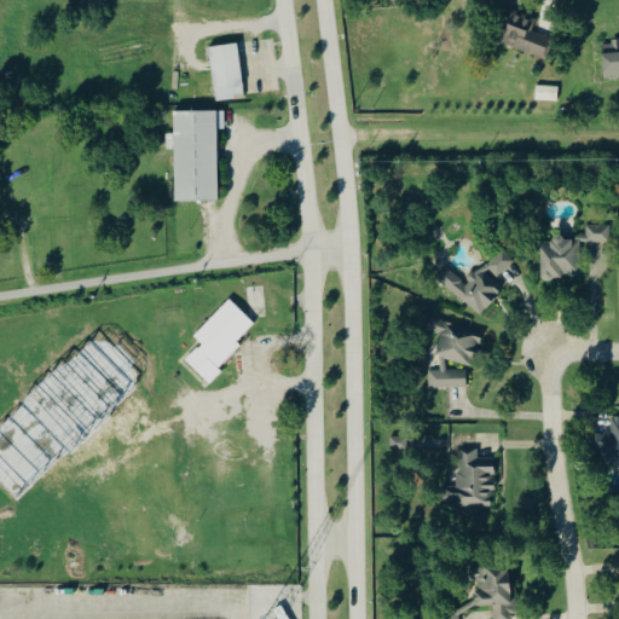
[(533,32),(536,21),(508,15),(501,46),(545,56),(550,35),(533,32)]
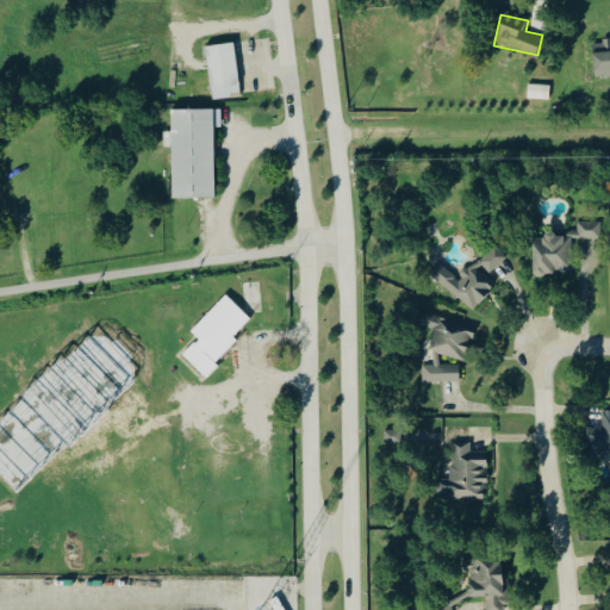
[(609,76),(609,41),(593,43),(596,78),(609,76)]
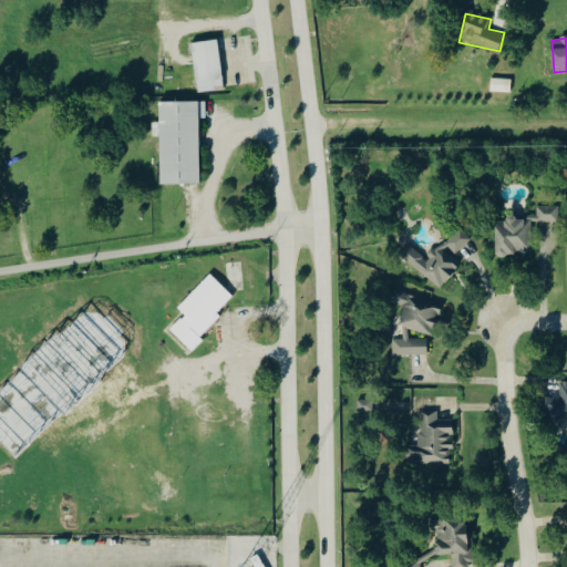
[(197,83),(192,44),(218,41),(224,80),(197,83)]
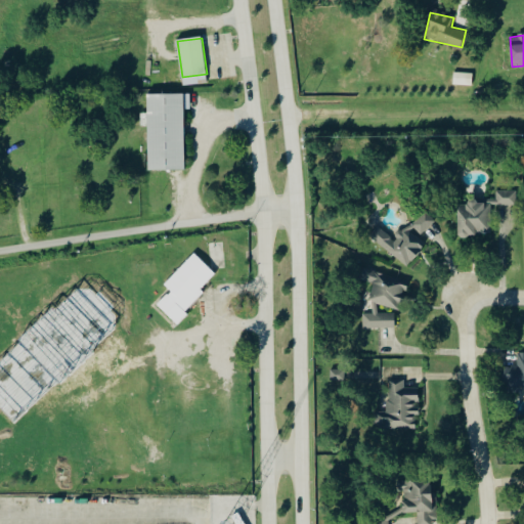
[(454,73),(473,74),(472,88),(453,86),(454,73)]
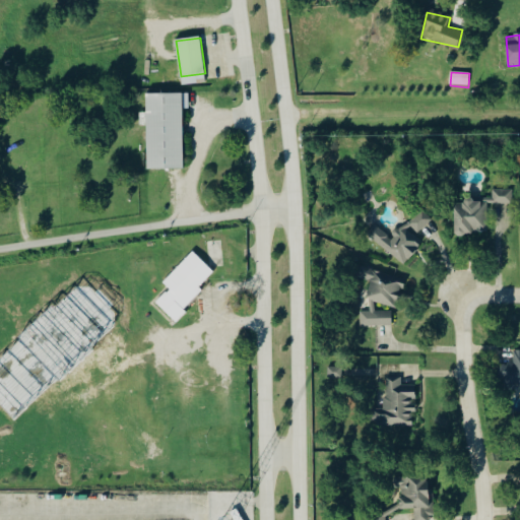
[(147,169),(145,94),(182,94),(183,168),(147,169)]
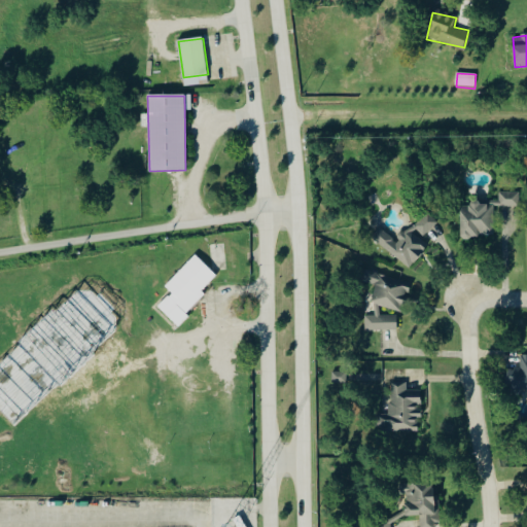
[(495,206),(520,207),(521,191),(499,190),(499,201),(472,201),(472,205),(462,204),(461,235),(495,236),(495,206)]
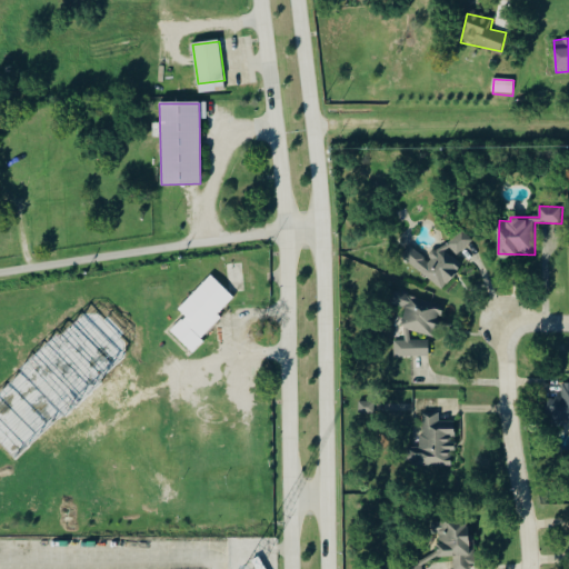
[(443,289),(465,261),(458,257),(473,237),(458,226),(431,261),(410,245),(401,257),(443,289)]
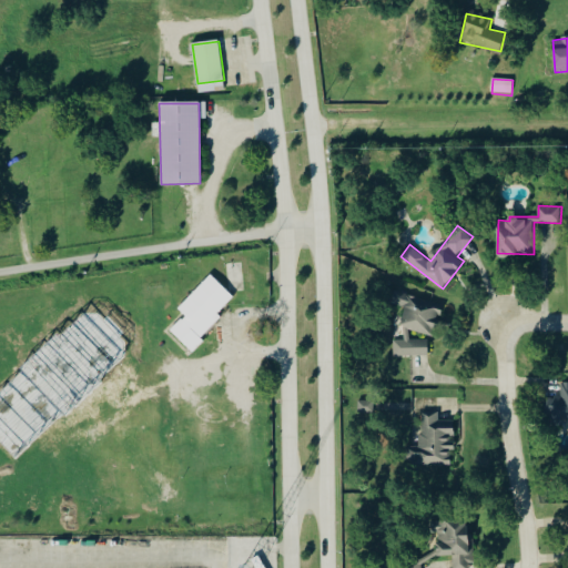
[(178,307),(185,314),(170,330),(192,351),(223,318),(219,314),(235,296),(211,273),(178,307)]
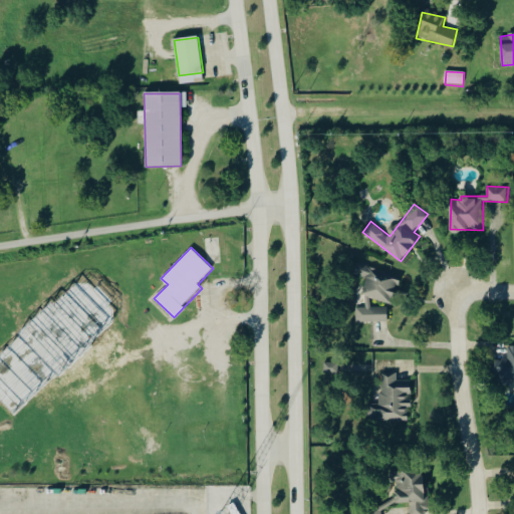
[(356,321),(388,321),(388,306),(371,307),(371,301),(398,300),(398,268),(355,269),(356,276),(365,276),(365,307),(356,307),(356,321)]
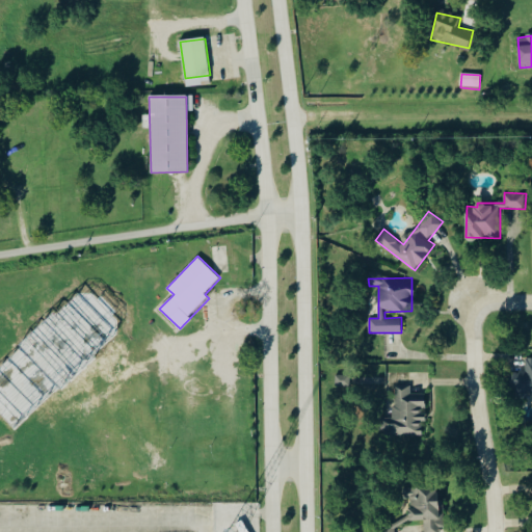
[(531,393),(531,356),(526,357),(526,371),(511,371),(511,393),(531,393)]
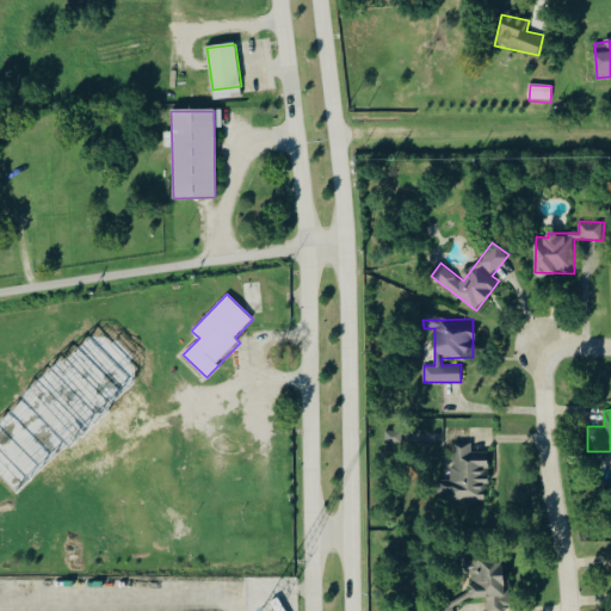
[(386,443),(402,443),(402,431),(386,431),(386,443)]
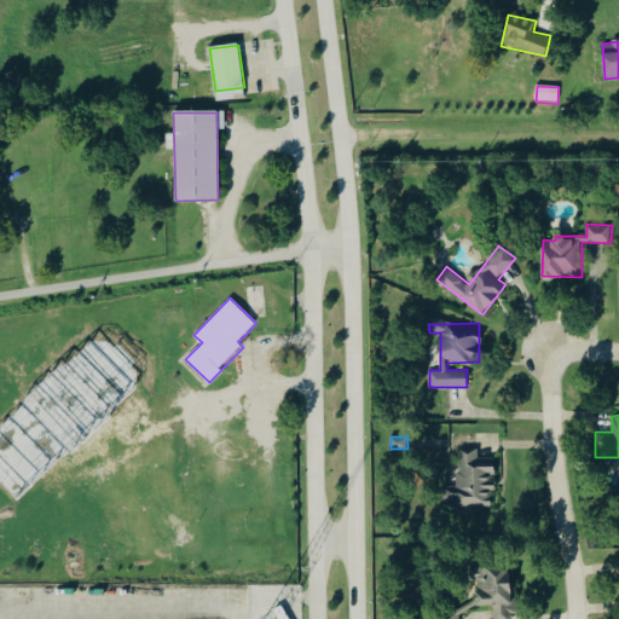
[(492,505),(492,491),(496,491),(497,478),(496,478),(496,458),(479,457),(479,447),(460,447),(458,486),(444,486),(444,505),(492,505)]
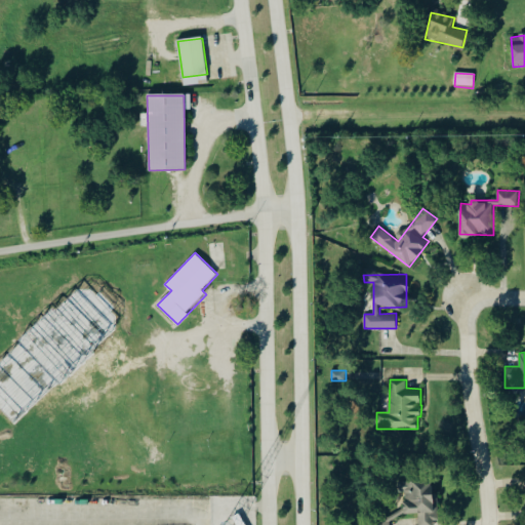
[(419,513),(419,524),(434,524),(434,518),(439,518),(438,492),(433,493),(432,479),(398,481),(398,492),(404,492),(405,513),(419,513)]
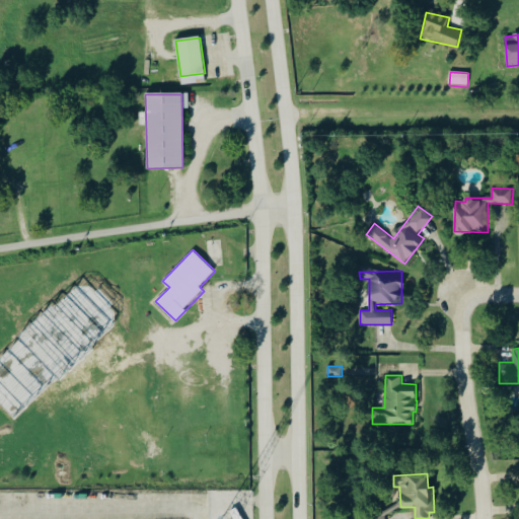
[(233,518),(229,511),(234,508),(240,518),(233,518)]
